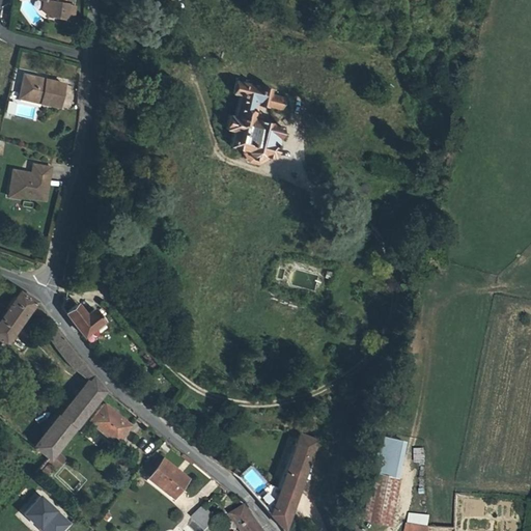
[(52,1),(46,0),(43,0),(42,7),(46,14),(63,18),(65,4),(52,1)]
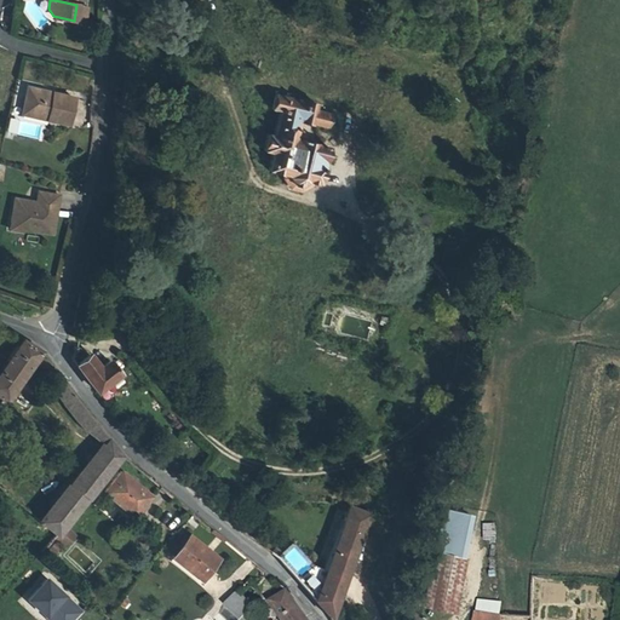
[(24,86),(19,108),(42,114),(41,119),(63,124),(70,98),(24,86)]
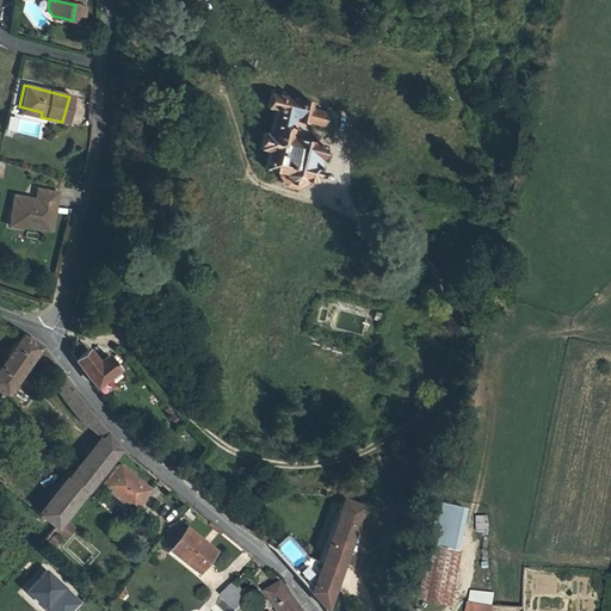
[(266,171),(282,174),(287,176),(290,183),(298,185),(303,180),(308,181),(310,183),(316,181),(322,160),(327,155),(325,149),(300,142),(296,141),(294,139),(292,135),(296,124),(308,127),(309,127),(322,130),(327,116),(313,112),(314,105),(301,102),(300,103),(273,94),(270,107),(278,111),(272,134),(267,133),(263,150),(271,152),(266,171)]
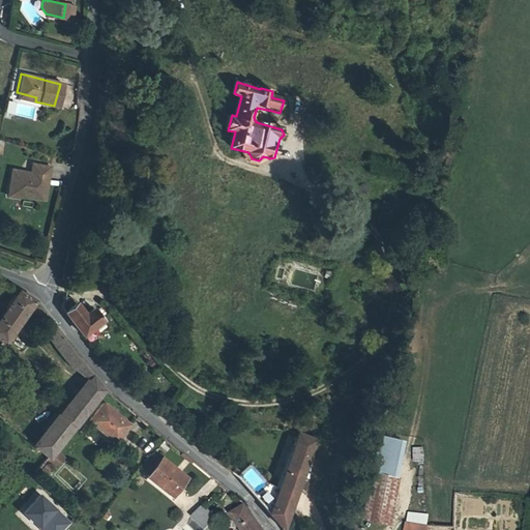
[(16,96),(35,101),(36,97),(17,92),(16,96)]
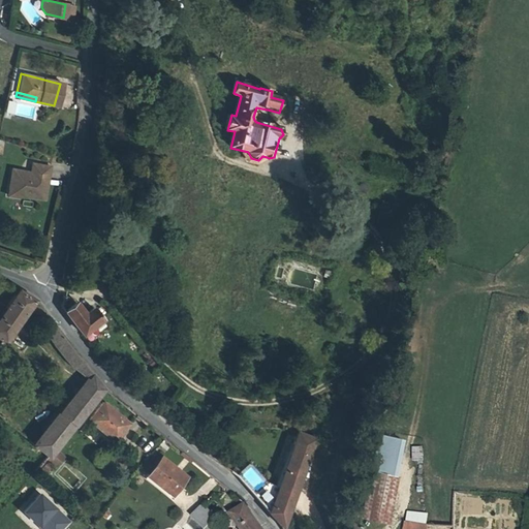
[(35,119),(38,103),(17,98),(16,101),(8,99),(5,113),(35,119)]
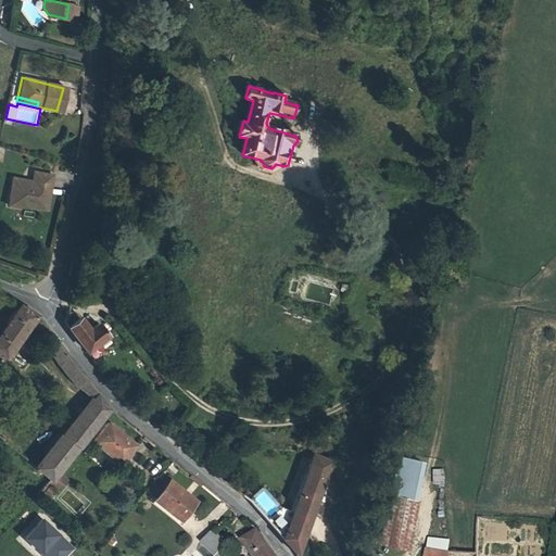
[(261,160),(256,159),(256,163),(260,172),(272,175),(279,171),(280,165),(276,164),(272,168),(264,166),(261,160)]
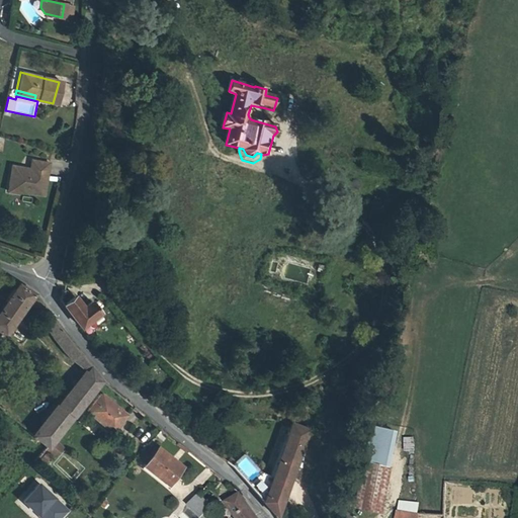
[(42,196),(49,165),(31,162),(29,170),(11,167),(7,187),(17,188),(16,192),(42,196)]
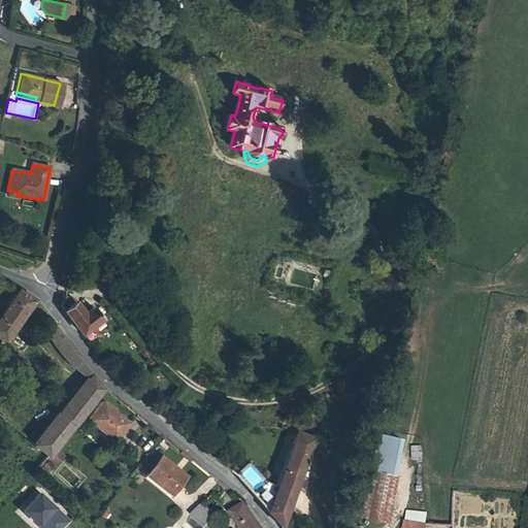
[(5,307),(0,312),(0,339),(2,341),(28,308),(36,321),(44,315),(34,301),(19,289),(5,307)]
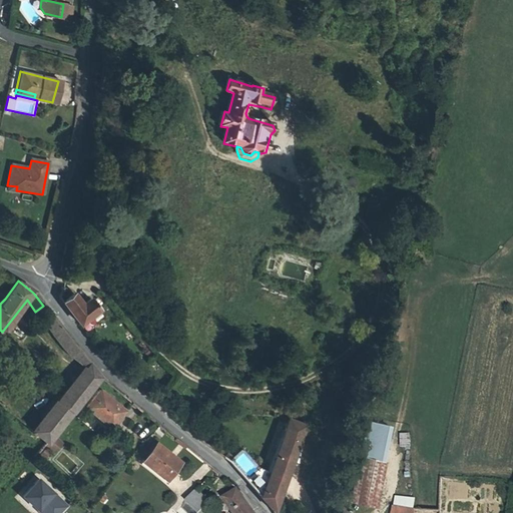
[(80,325),(99,311),(90,300),(82,306),(74,295),(64,303),(80,325)]
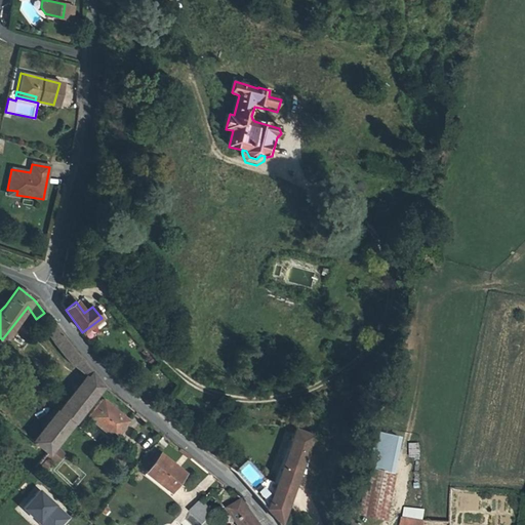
[(51,341),(52,342),(62,335),(44,313),(36,319),(51,341)]
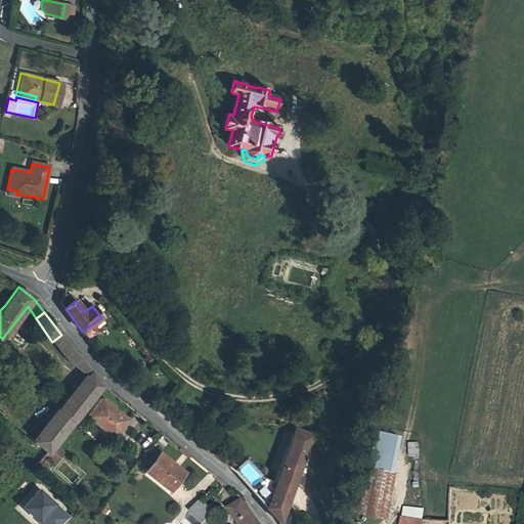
[(81,358),(61,335),(52,342),(72,365),(81,358)]
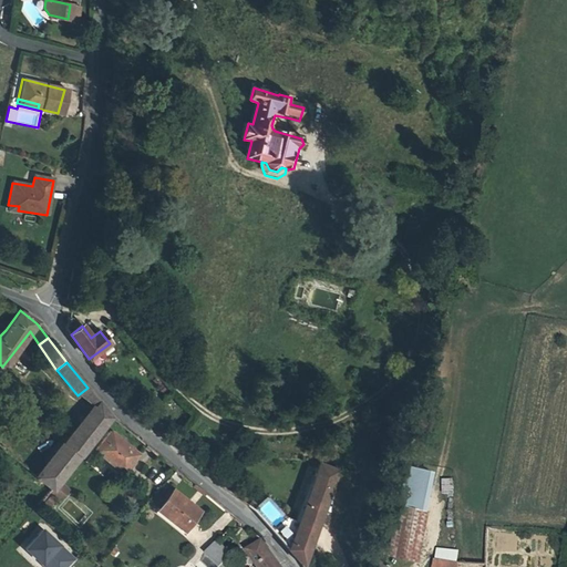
[(78,395),(92,412),(100,403),(88,388),(78,395)]
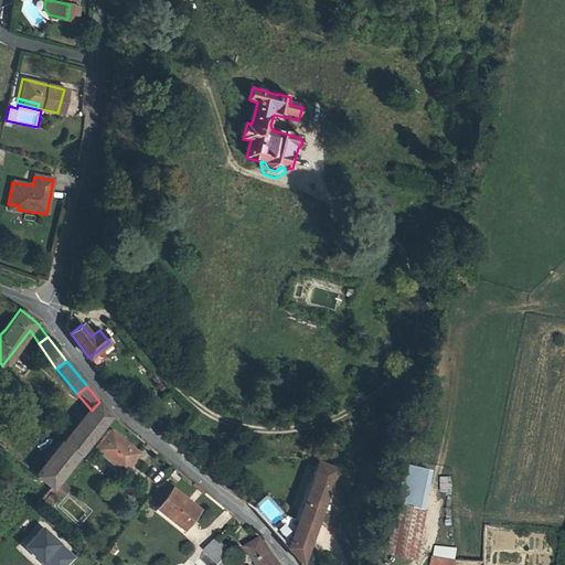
[(99,402),(35,477),(51,490),(110,416),(99,402)]
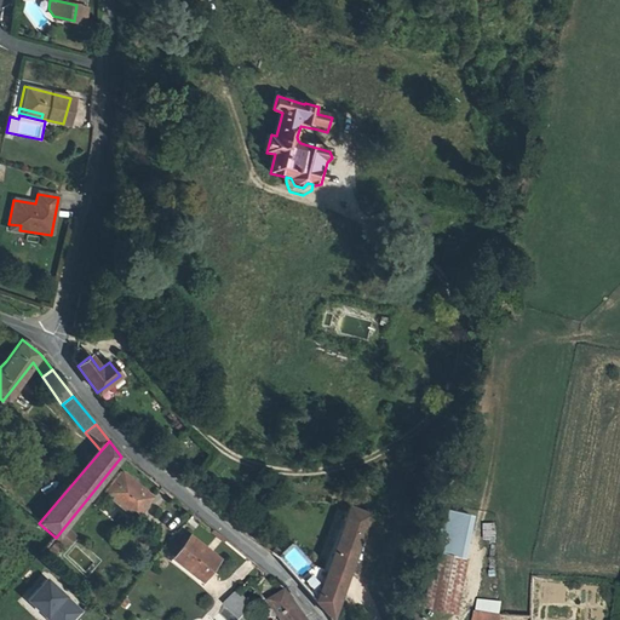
[(98,500),(115,515),(119,511),(130,521),(150,497),(120,474),(98,500)]
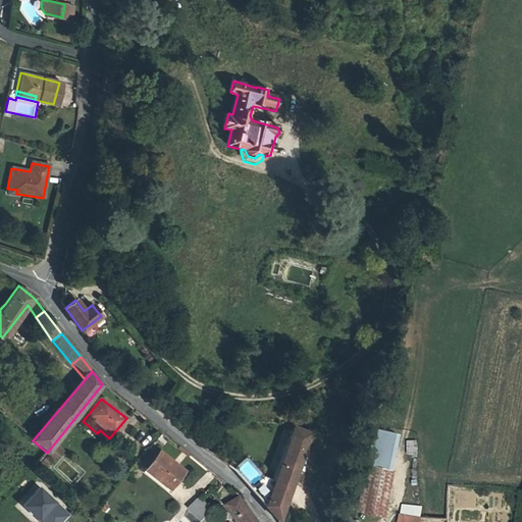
[(107,441),(109,438),(100,430),(97,433),(107,441)]
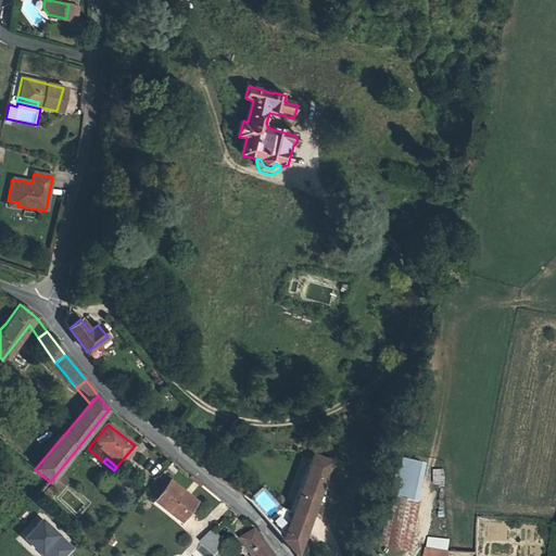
[(289,517),(278,542),(288,555),(292,555),(329,468),(312,462),(289,517)]
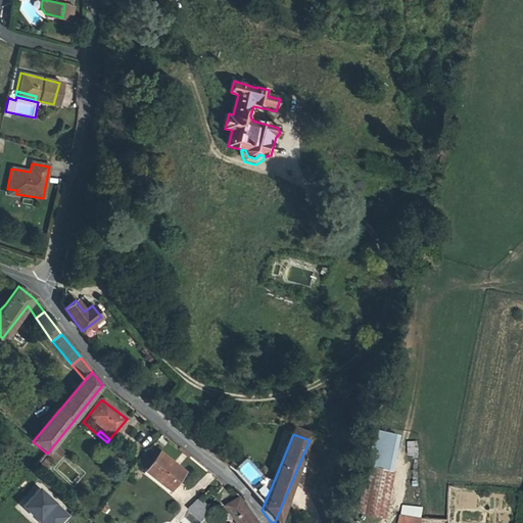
[(420,457),(419,441),(409,442),(410,457),(420,457)]
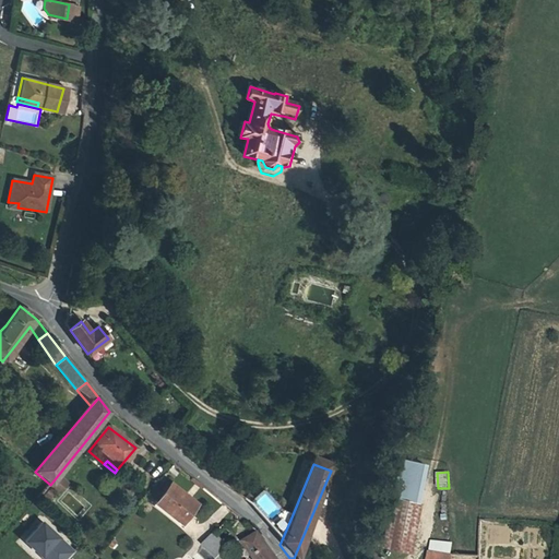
[(170,485),(155,504),(181,524),(195,506),(170,485)]
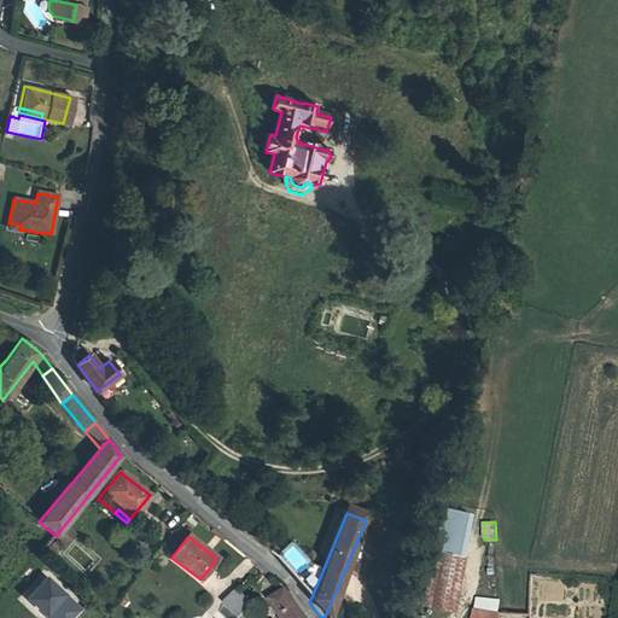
[(295,583),(309,602),(321,575),(310,566),(292,542),(274,555),(275,558),(279,555),(291,546),(305,566),(308,570),(295,583)]
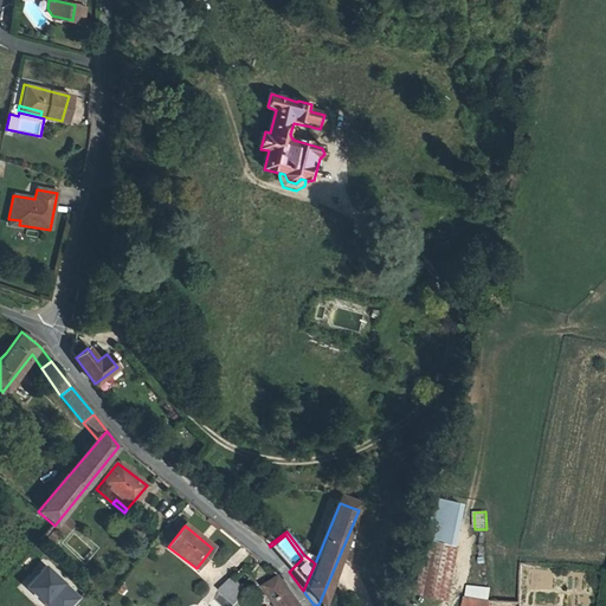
[(425,541),(413,592),(437,597),(447,546),(425,541)]
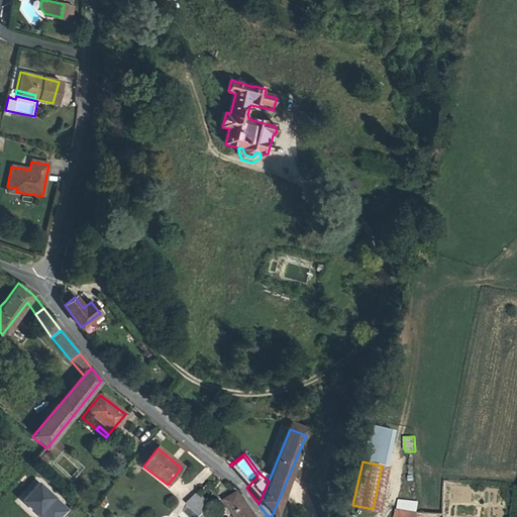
[(233,464),(230,467),(237,475),(246,488),(257,477),(255,474),(245,481),(233,464)]
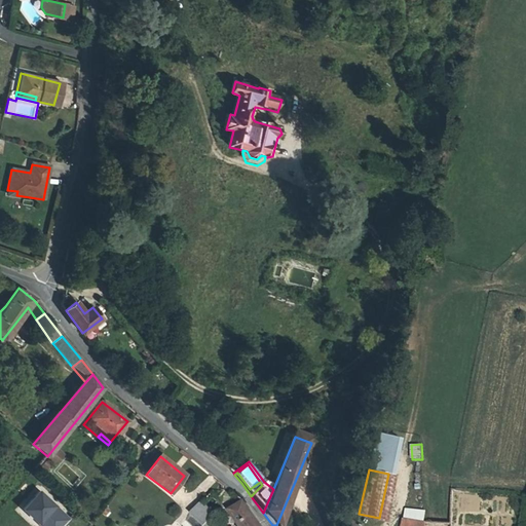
[(25,512),(40,525),(65,525),(70,522),(40,495),(25,512)]
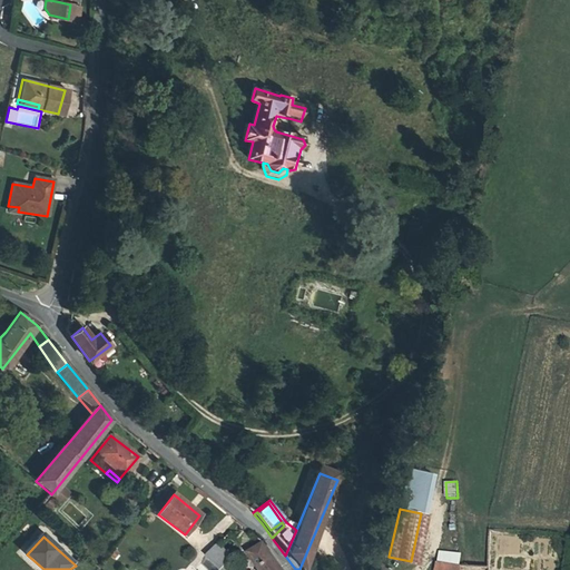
[(208,559),(219,569),(225,569),(235,560),(220,546),(208,559)]
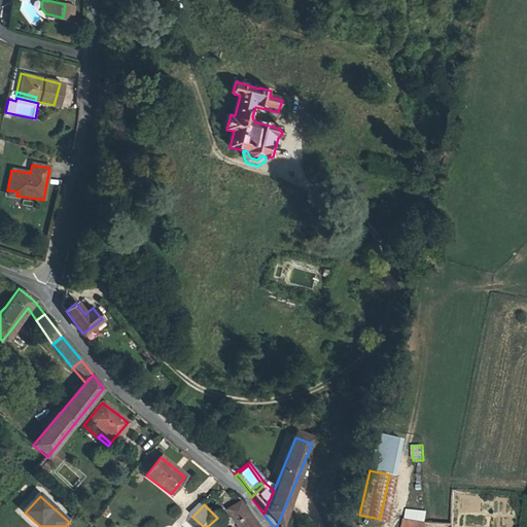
[(260,526),(245,504),(232,513),(241,526),(260,526)]
